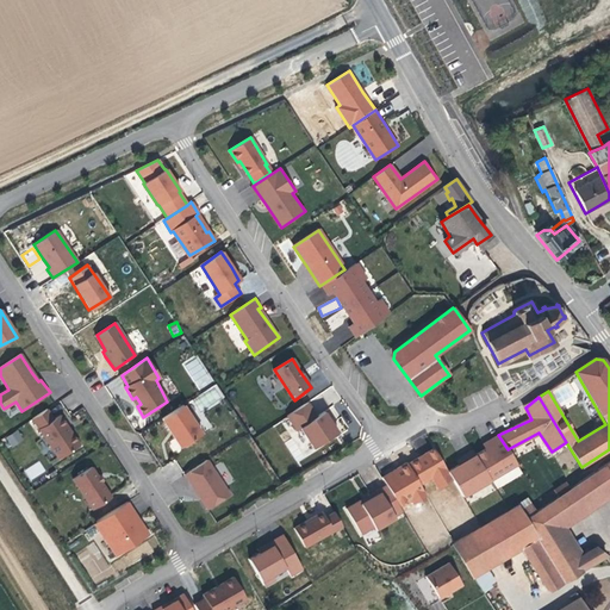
[(315,417),(306,404),(287,416),(297,430),(302,428),(312,448),(337,434),(327,419),(323,414),(315,417)]
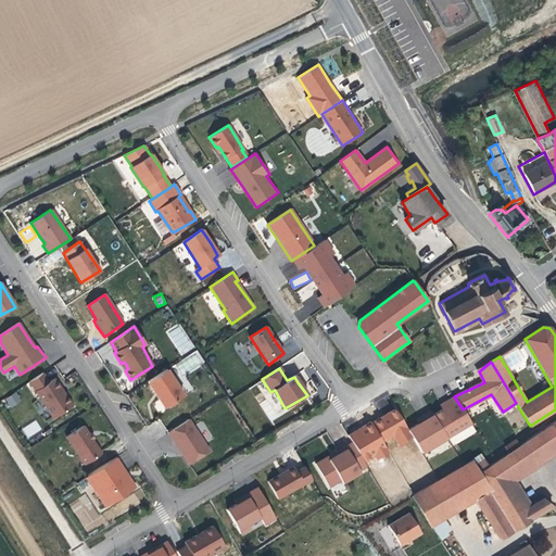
[(182,395),(165,369),(148,381),(160,397),(165,407),(182,395)]
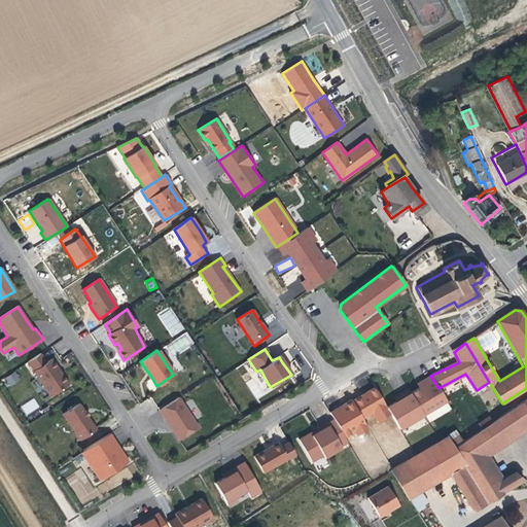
[(40,354),(27,362),(49,396),(68,384),(56,367),(50,359),(46,362),(40,354)]
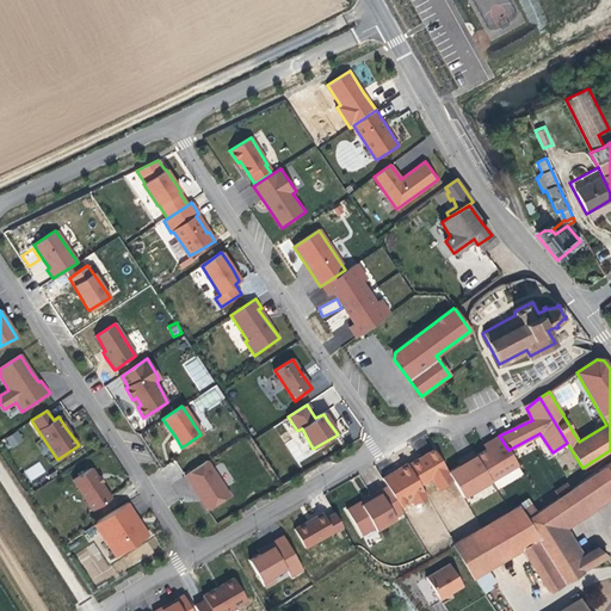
[(16,432),(6,438),(12,446),(22,442),(16,432)]
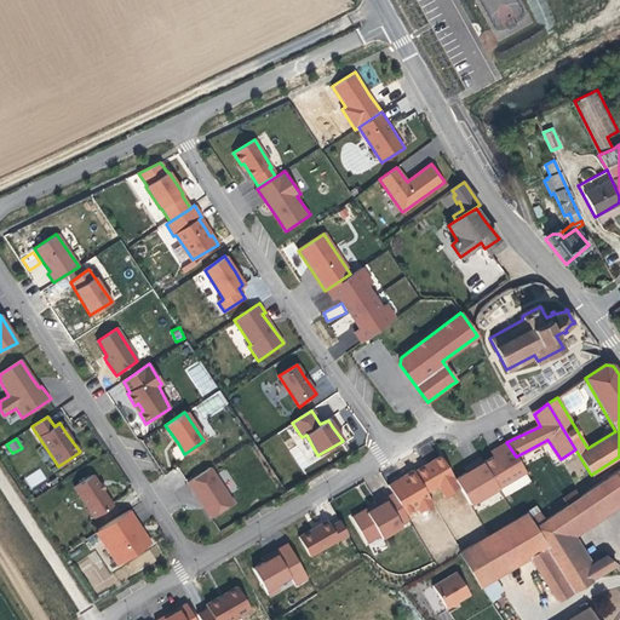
[(516,457),(506,442),(501,447),(504,453),(494,458),(483,464),(499,489),(526,472),(516,457)]
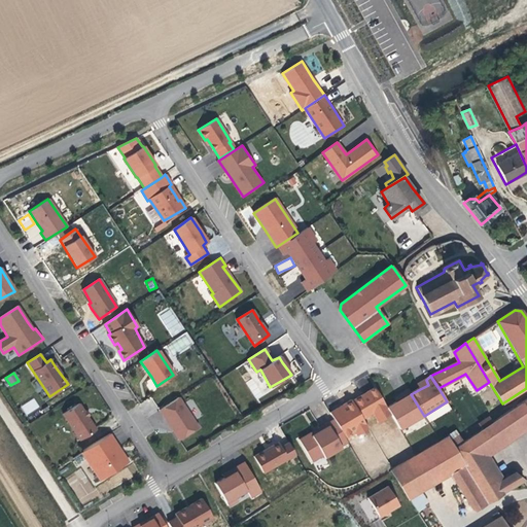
[(411,394),(409,391),(400,395),(403,399),(395,402),(387,407),(401,429),(424,416),(411,394)]
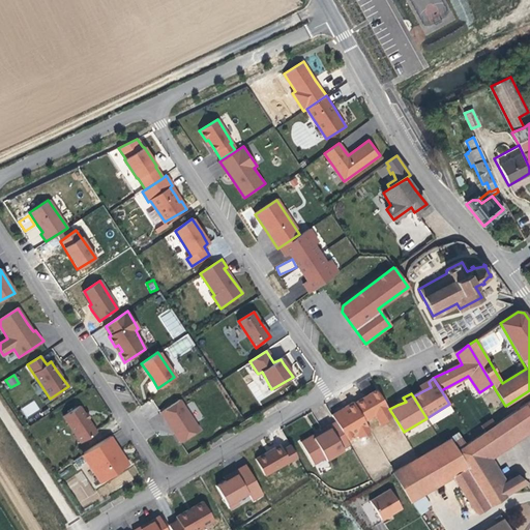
[(200,430),(179,400),(159,412),(170,428),(180,442),(200,430)]
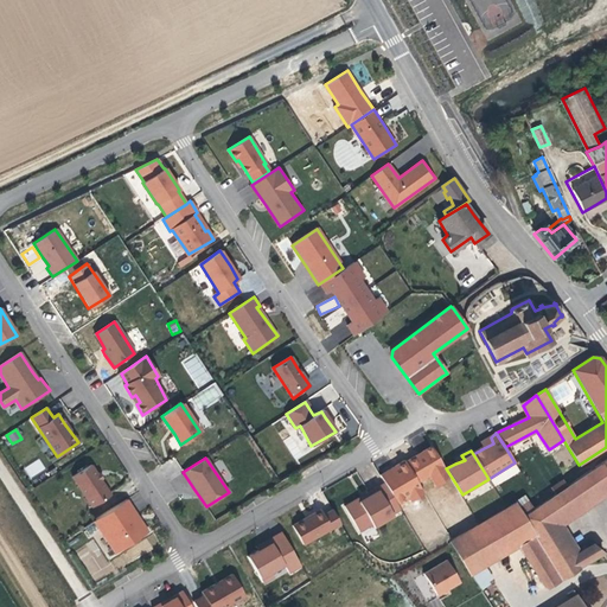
[(30,479),(45,470),(39,459),(24,468),(30,479)]
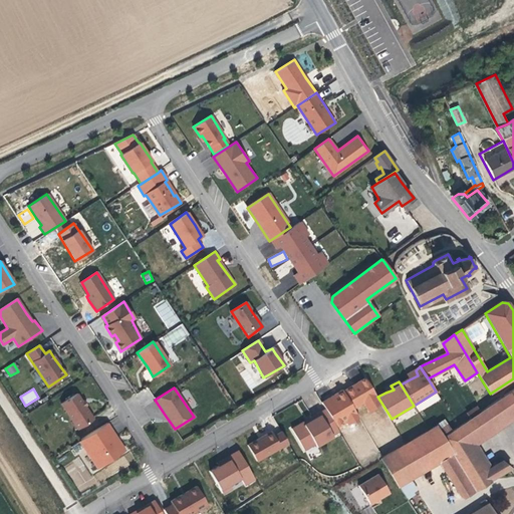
[(513,420),(513,402),(508,393),(497,401),(506,415),(466,442),(483,472),(491,467),(478,445),(513,420)]
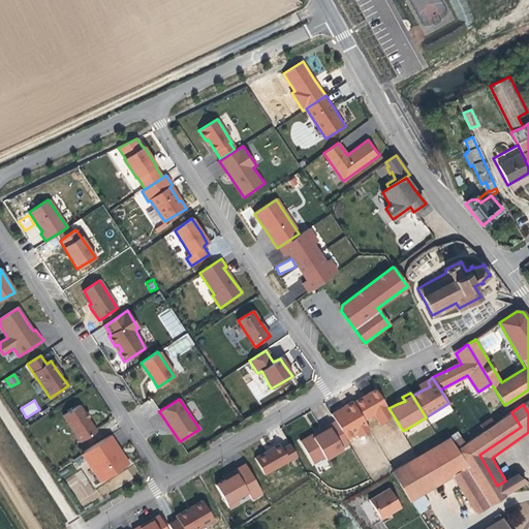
[(80,406),(64,415),(80,441),(95,431),(88,418),(80,406)]
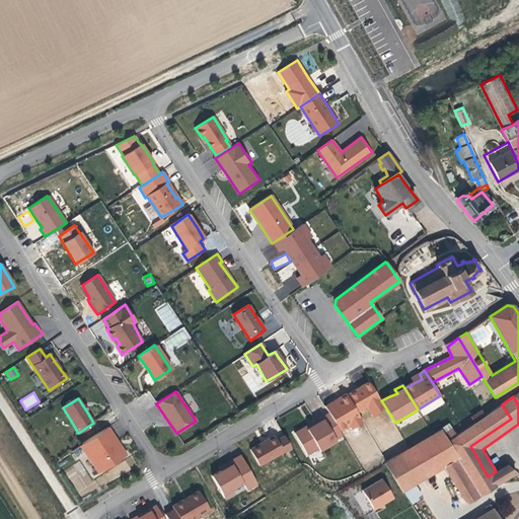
[(483,493),(515,474),(516,473),(506,465),(496,471),(488,476),(470,446),(511,419),(502,404),(479,419),(478,420),(447,441),(478,495),(483,493)]
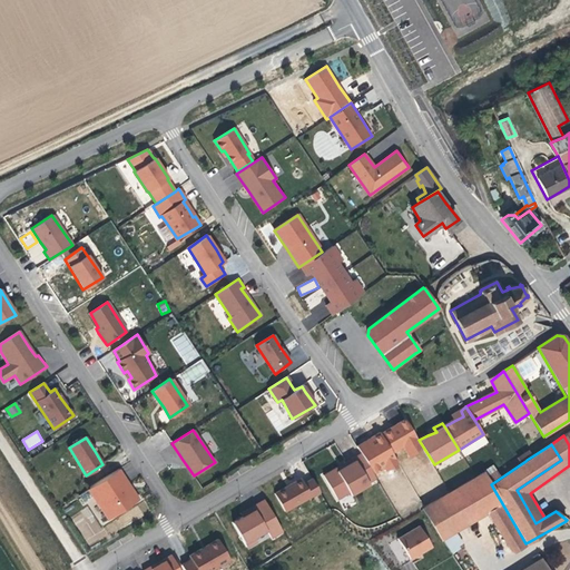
[(518,450),(483,471),(491,484),(526,461),(518,450)]
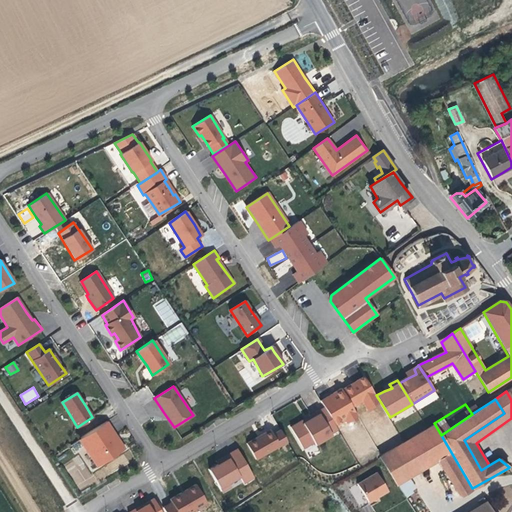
[(323,408),(311,416),(313,418),(308,421),(293,430),(305,449),(315,442),(317,445),(333,436),(331,433),(337,430),(323,408)]
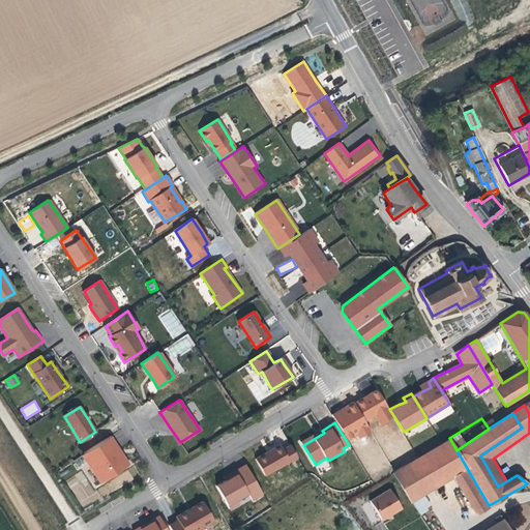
[(118,448),(110,437),(74,462),(78,467),(86,463),(101,484),(129,465),(118,448)]
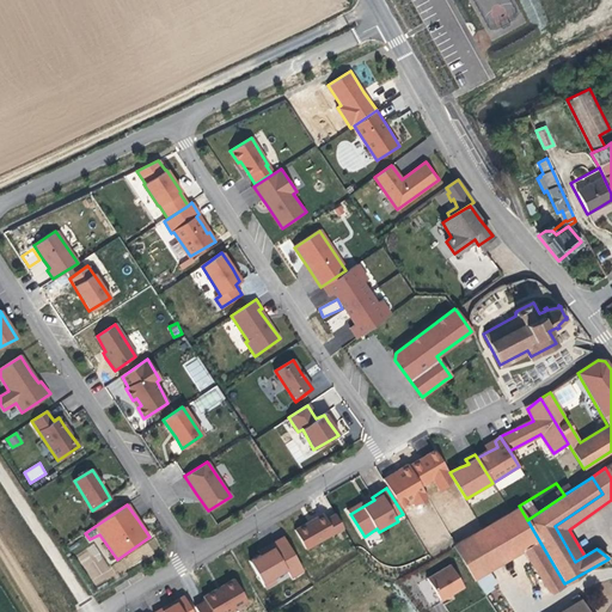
[(551,592),(564,583),(527,520),(519,506),(471,537),(454,546),(473,580),(475,580),(489,571),(524,551),(548,591),(551,592)]
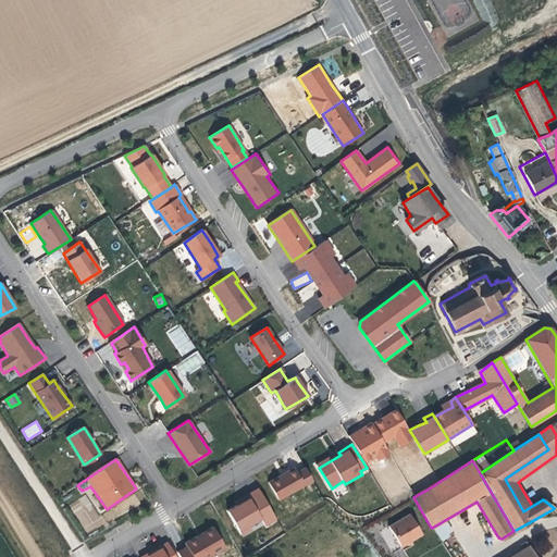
[(415,467),(400,475),(413,497),(429,489),(415,467)]
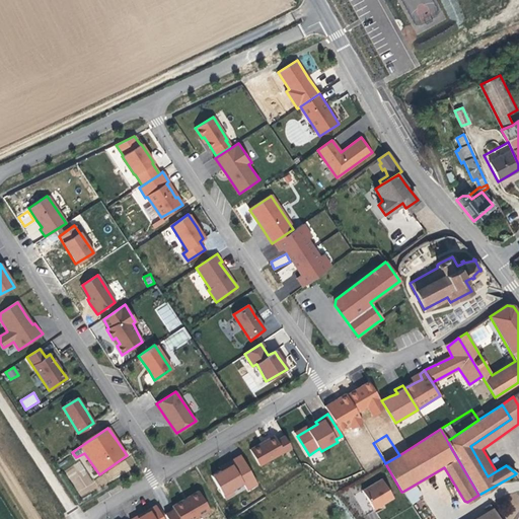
[(278,441),(274,436),(263,443),(251,450),(261,466),(291,448),(285,437),(278,441)]
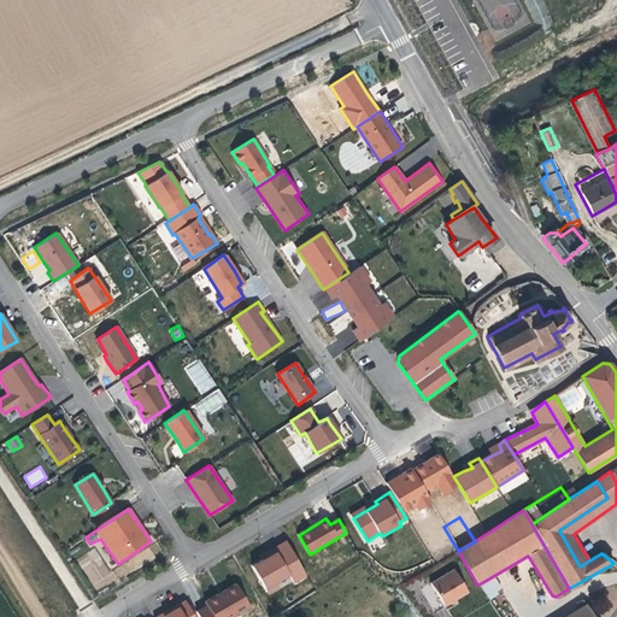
[(306,575),(287,542),(269,553),(260,558),(263,562),(253,565),(266,592),(278,587),(276,583),(289,576),(295,582),(306,575)]
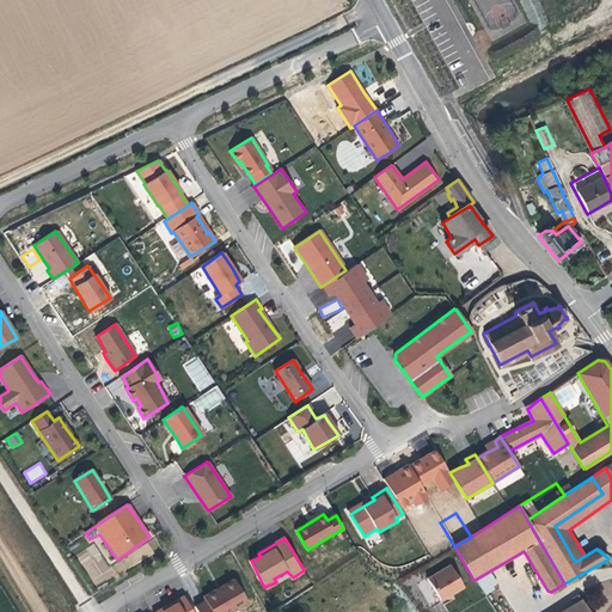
[(77,554),(92,582),(111,573),(95,544),(77,554)]
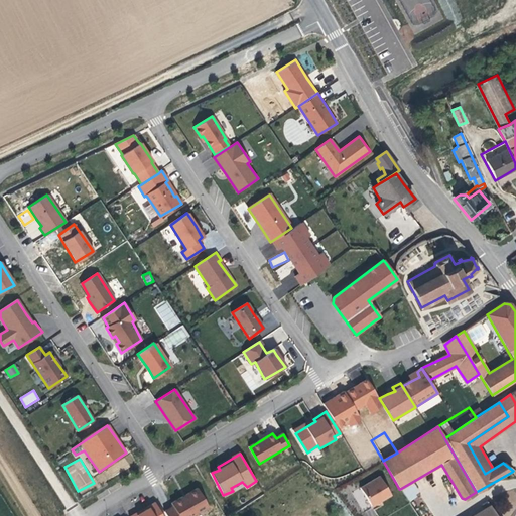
[(389,494),(379,477),(353,493),(365,513),(370,510),(374,508),(372,506),(389,494)]
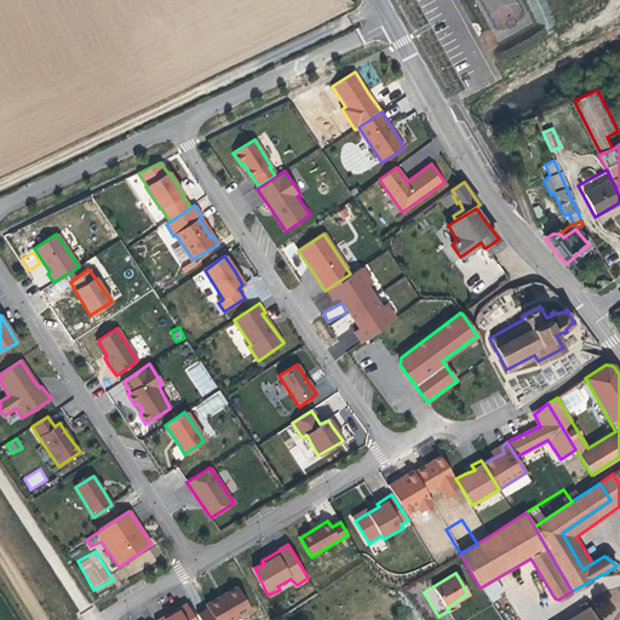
[(495,579),(481,587),(491,602),(504,593),(495,579)]
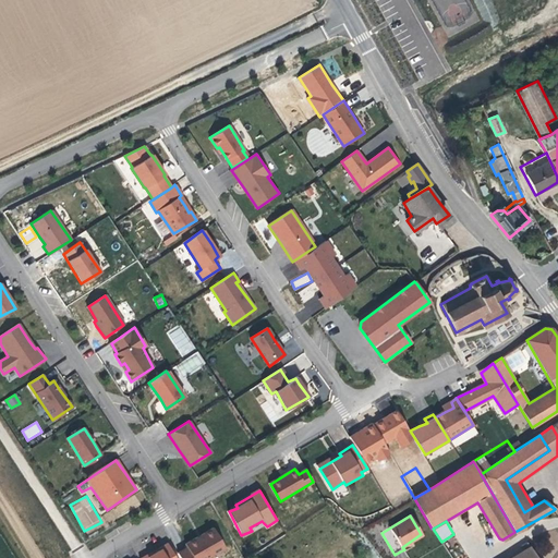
[(208,557),(226,547),(214,529),(197,538),(186,545),(187,549),(178,554),(180,557),(208,557)]
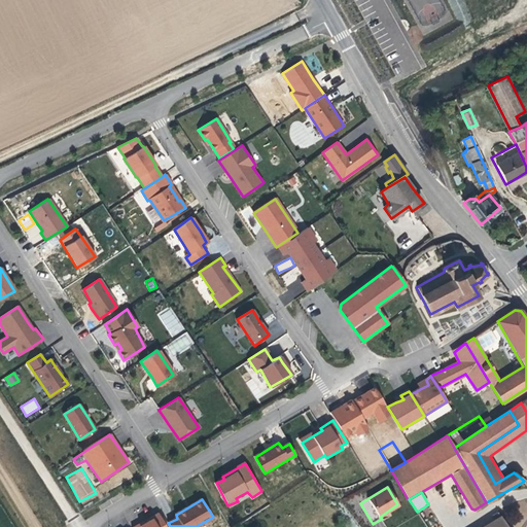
[(165,526),(159,514),(150,518),(150,522),(141,526),(139,525),(136,526),(165,526)]
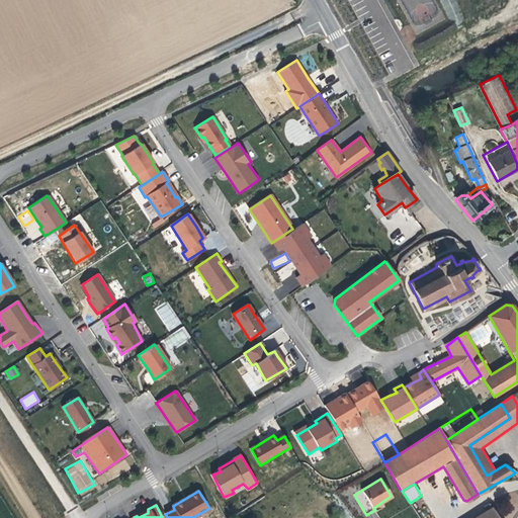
[(497,517),(491,507),(473,517),(497,517)]
